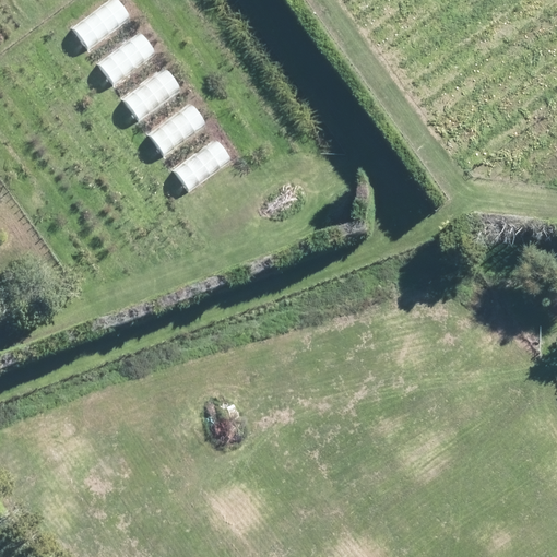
[(105,0),(72,25),(90,49),(131,18),(118,0),(105,0)]
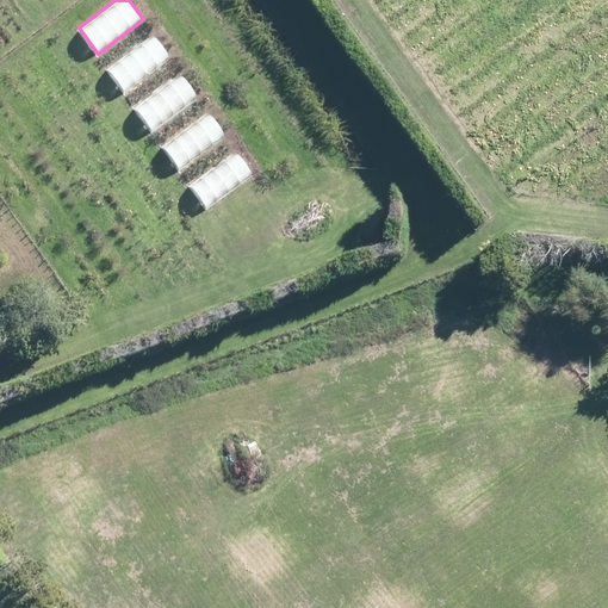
[(153,35),(105,67),(122,92),(169,60),(153,35)]
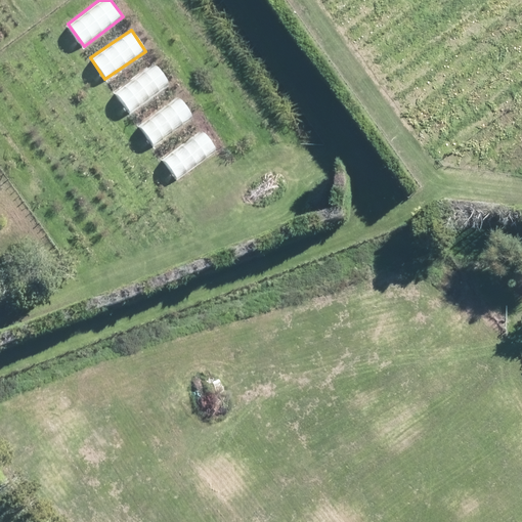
[(154,59),(113,90),(128,112),(170,80),(154,59)]
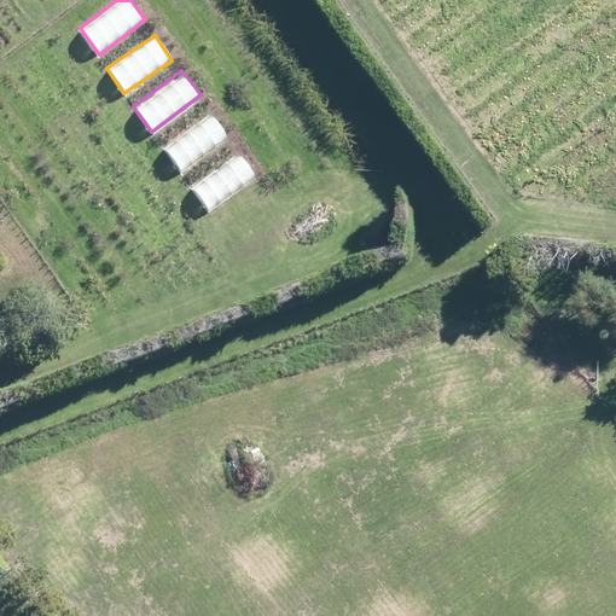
[(211,111),(163,149),(184,175),(232,138),(211,111)]
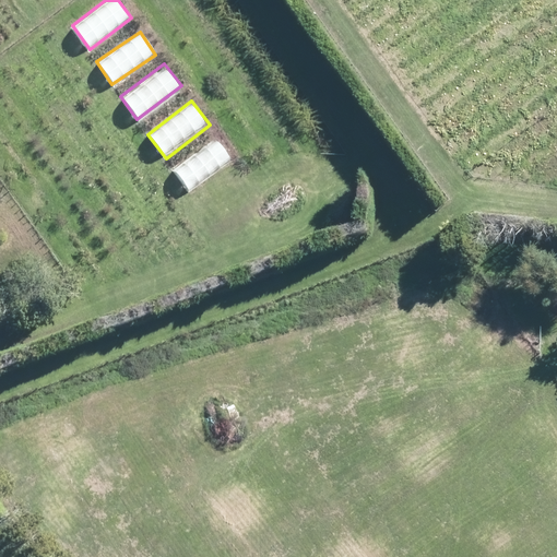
[(217,135),(173,170),(191,196),(236,161),(217,135)]
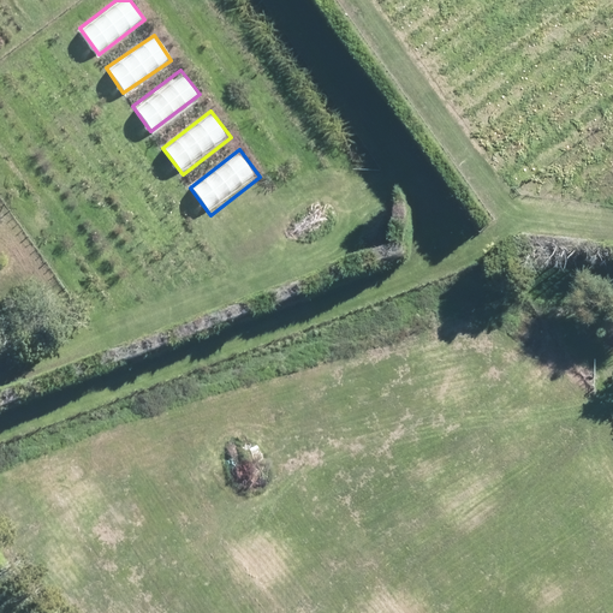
All buildings are outlined.
